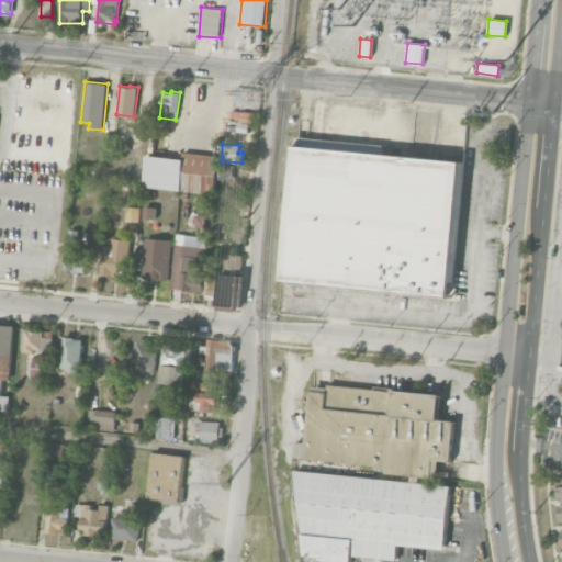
[(450,298),(462,163),(296,146),(283,282),(450,298)]
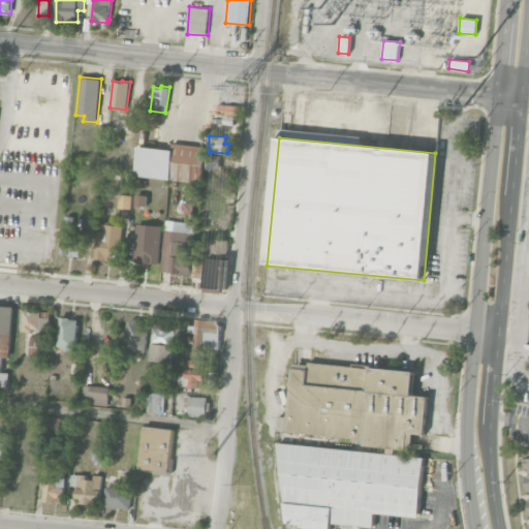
[(134,175),(137,146),(170,150),(172,143),(207,147),(203,183),(134,175)]
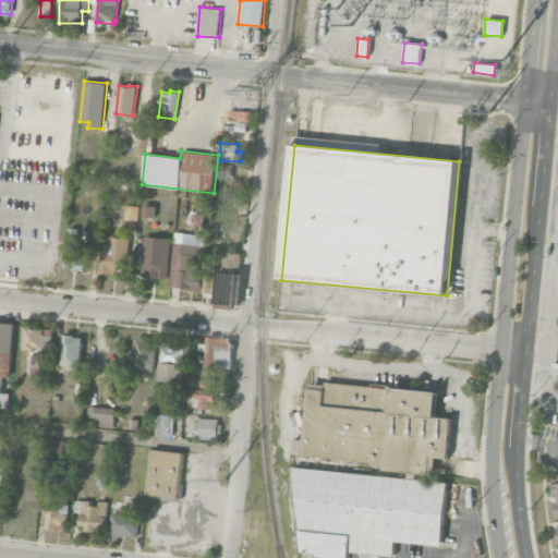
[(125,204),(138,205),(137,220),(124,219),(125,204)]
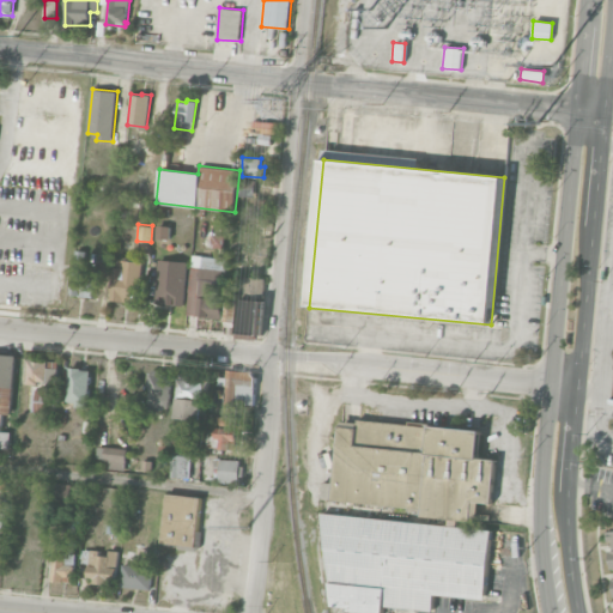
[(157,225),(170,225),(170,238),(156,238),(157,225)]
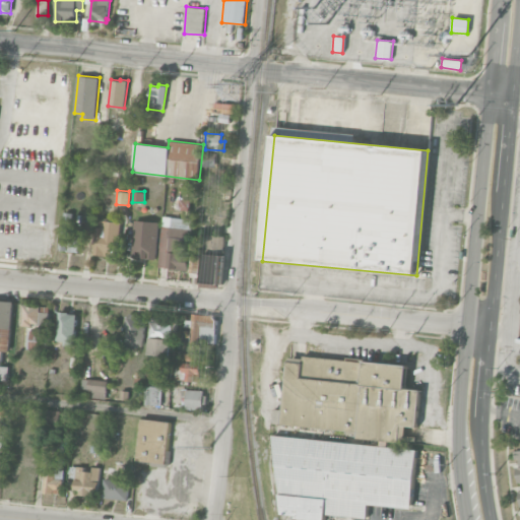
[(180,199),(190,199),(190,210),(179,209),(180,199)]
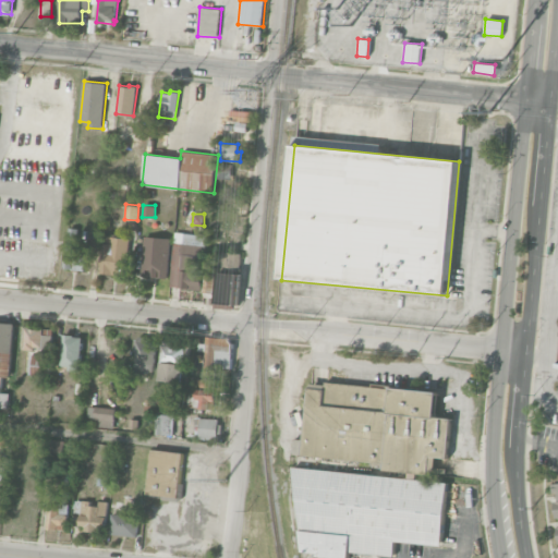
[(63,267),(69,227),(79,228),(76,244),(80,244),(77,255),(86,256),(84,270),(63,267)]
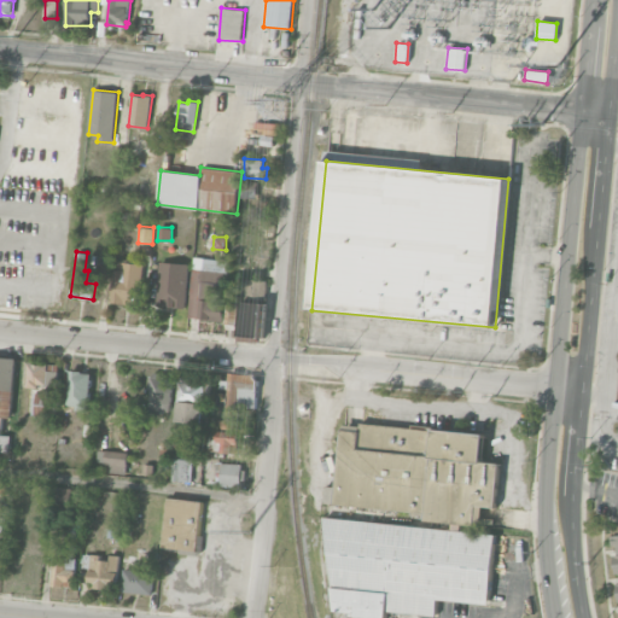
[(188,318),(194,256),(225,260),(222,283),(220,283),(217,310),(223,312),(222,321),(188,318)]
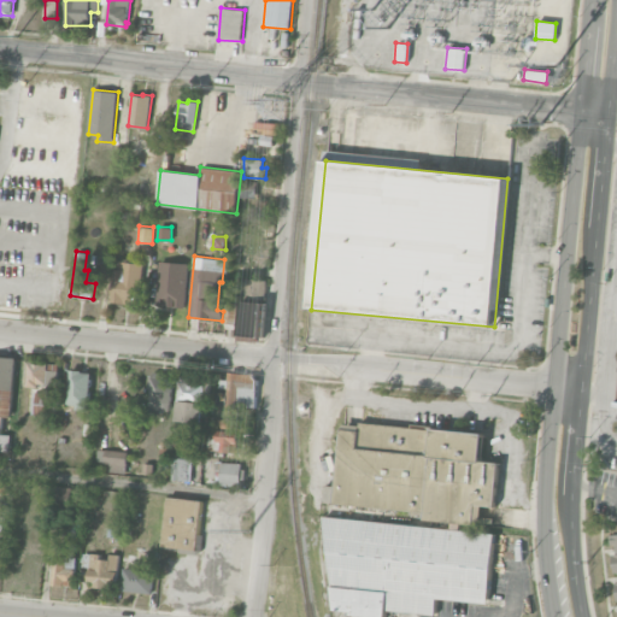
[(111,301),(115,268),(117,269),(117,260),(142,263),(140,291),(133,289),(131,304),(111,301)]
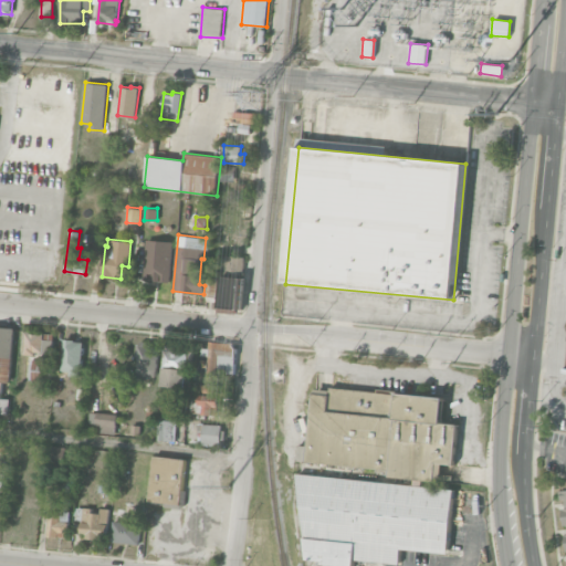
[(146,239),(143,280),(155,280),(155,276),(159,276),(159,281),(170,282),(173,241),(146,239)]
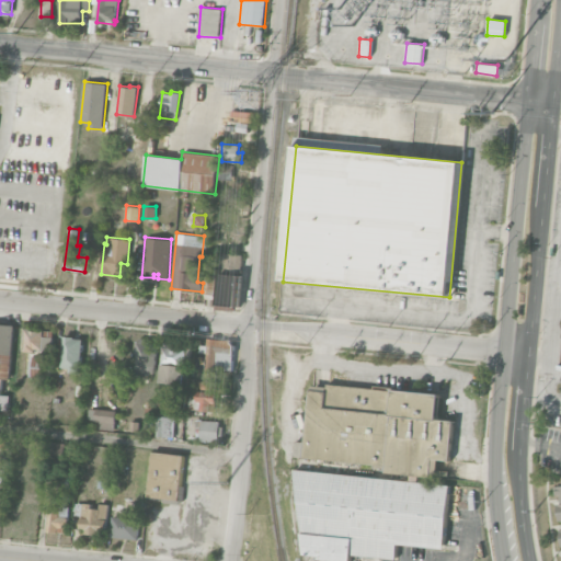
[(218,309),(237,311),(241,275),(222,273),(218,309)]
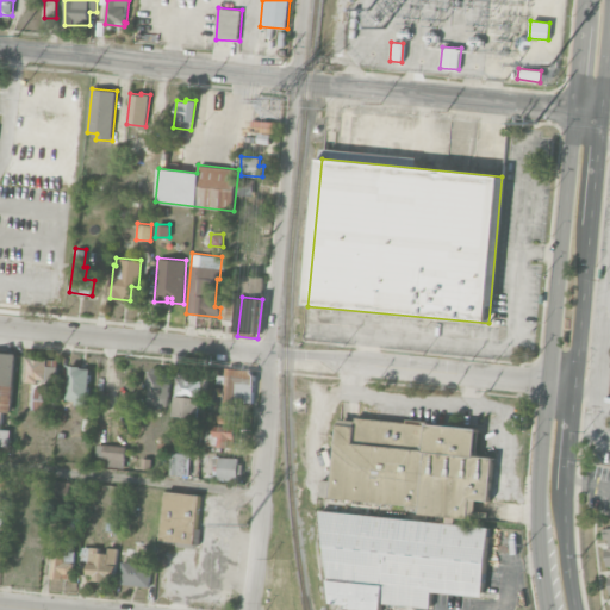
[(236,299),(235,321),(223,319),(224,298),(236,299)]
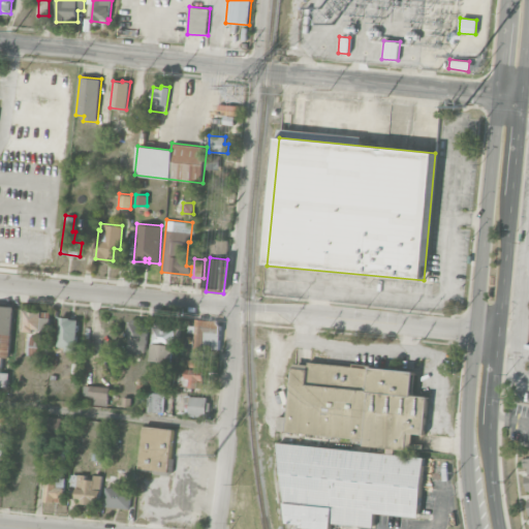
[(0,304),(0,385),(8,386),(9,372),(1,372),(2,356),(9,358),(14,306),(0,304)]
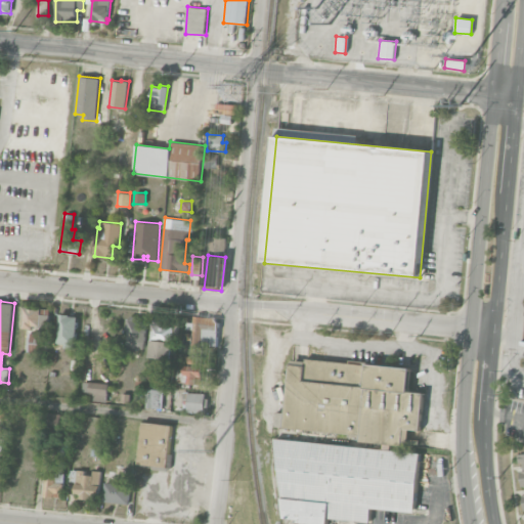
[(25,307),(24,328),(33,329),(33,325),(49,325),(50,308),(31,308),(31,307),(25,307)]
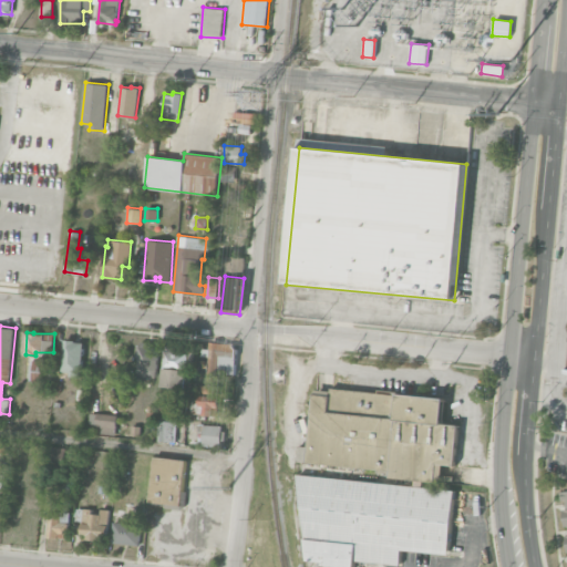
[(64,339),(62,371),(71,372),(70,375),(81,377),(84,342),(75,342),(75,340),(64,339)]
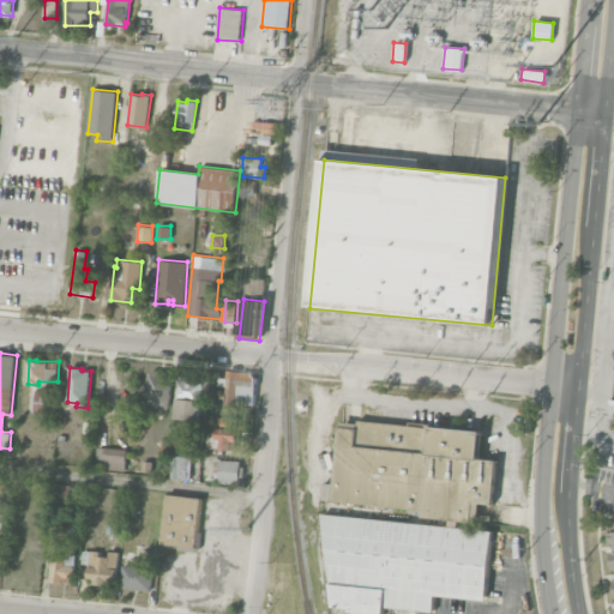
[(149,373),(148,386),(150,386),(148,409),(160,410),(161,407),(168,408),(172,377),(168,375),(168,371),(152,369),(152,373),(149,373)]
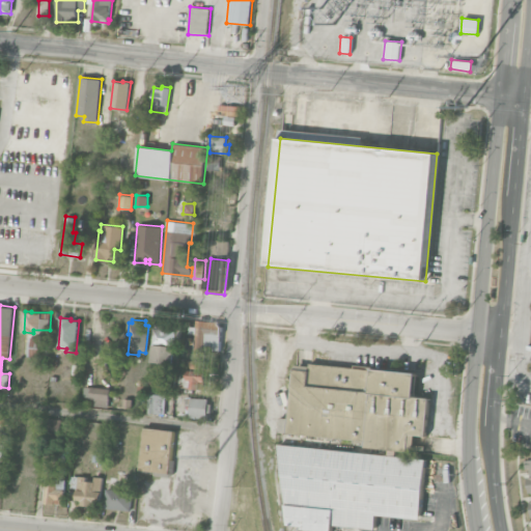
[(196,319),(196,326),(190,326),(189,333),(196,333),(194,351),(204,351),(204,348),(219,350),(220,327),(217,322),(196,319)]
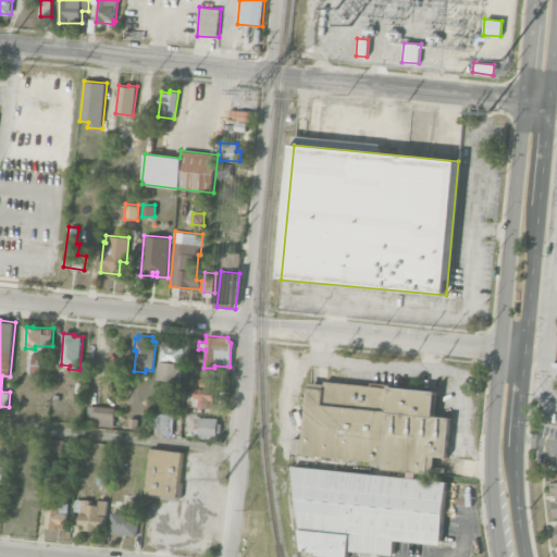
[(158,380),(182,382),(185,346),(169,344),(170,341),(162,339),(158,380)]
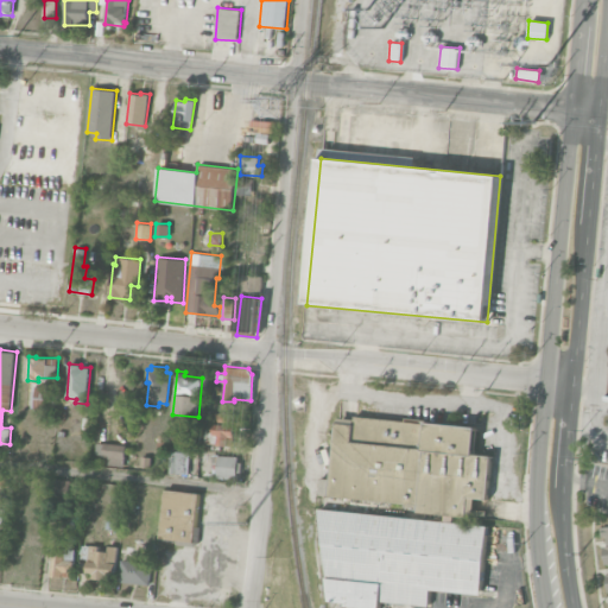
[(32,386),(57,387),(56,410),(31,407),(32,386)]
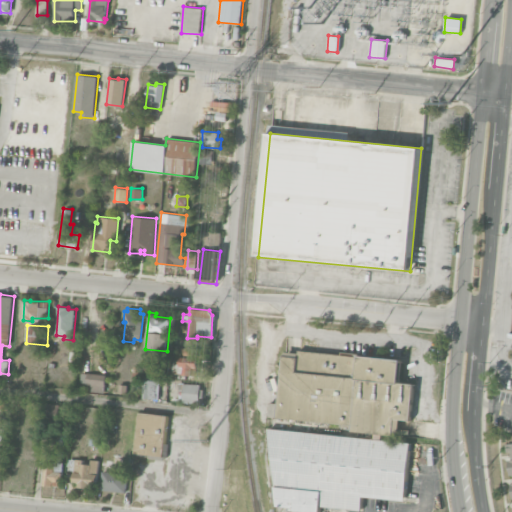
[(176,363),(178,363),(178,375),(198,375),(199,360),(193,360),(193,348),(176,348),(176,363)]
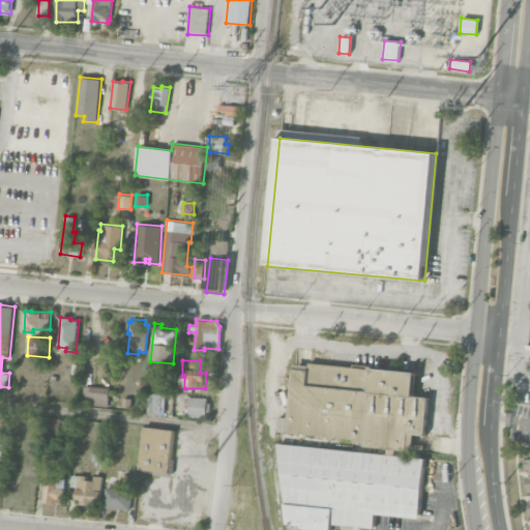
[(289,432),(295,369),(311,370),(312,363),(375,370),(375,367),(417,372),(415,395),(431,396),(428,435),(411,433),(409,449),(366,445),(367,439),(289,432)]
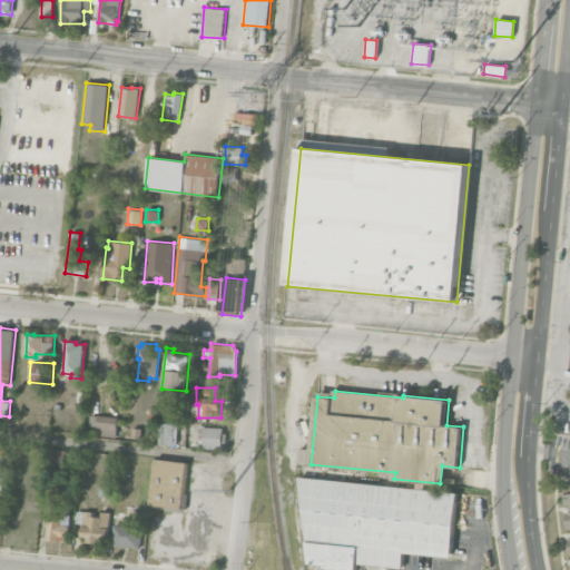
[(158,416),(158,406),(168,408),(168,416),(158,416)]
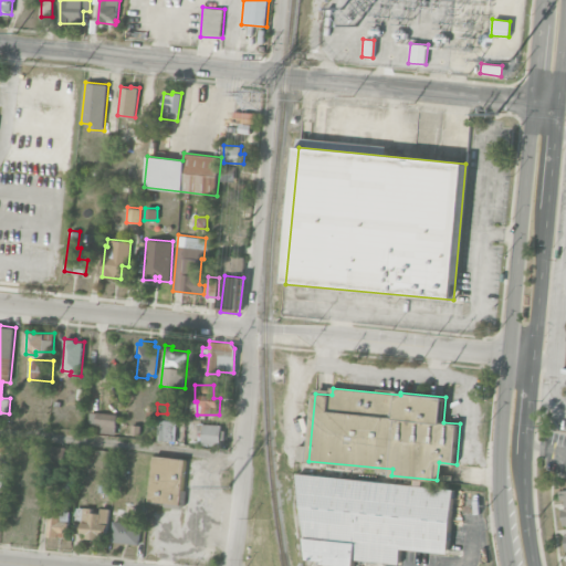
[(147,405),(157,406),(155,420),(145,419),(147,405)]
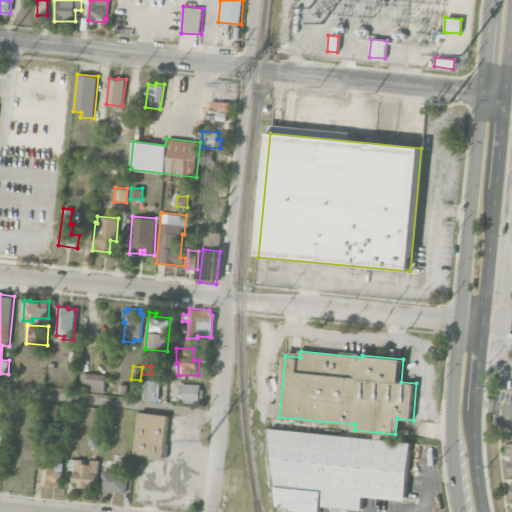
[(86,384),(87,372),(106,374),(104,386),(86,384)]
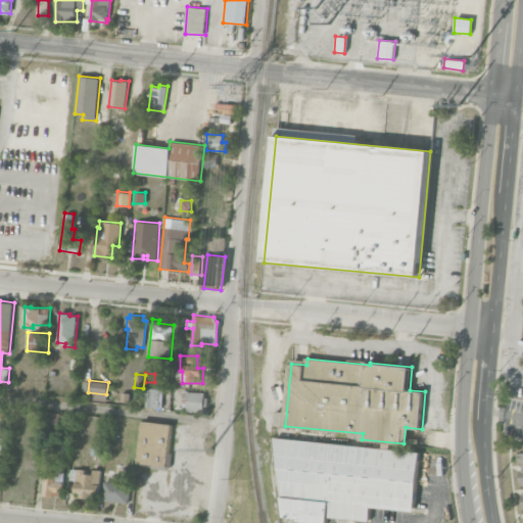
[(146,384),(162,385),(161,407),(144,407),(146,384)]
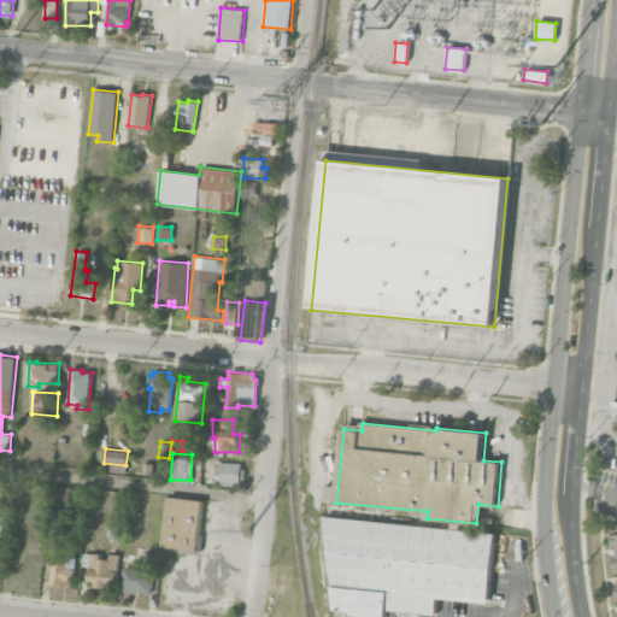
[(221,462),(241,463),(241,469),(245,469),(245,479),(240,479),(240,486),(221,486),(221,462)]
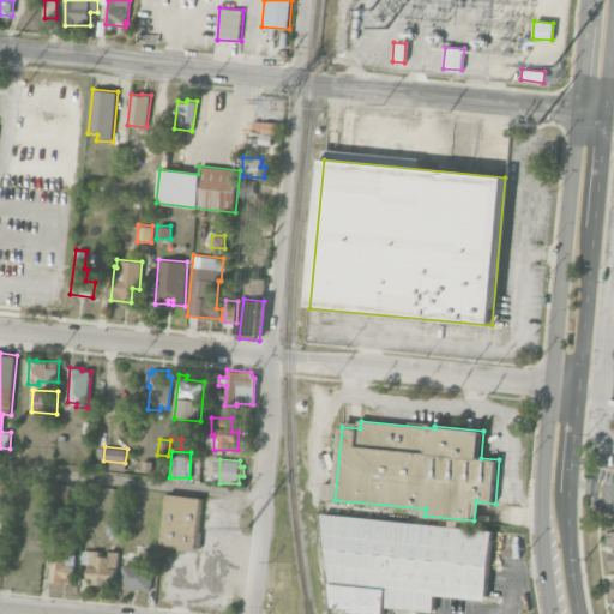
[(143,461),(154,461),(154,471),(142,470),(143,461)]
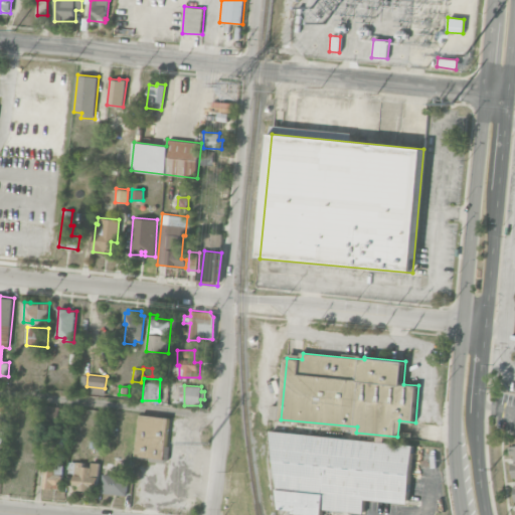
[(45,405),(58,406),(57,415),(45,414),(45,405)]
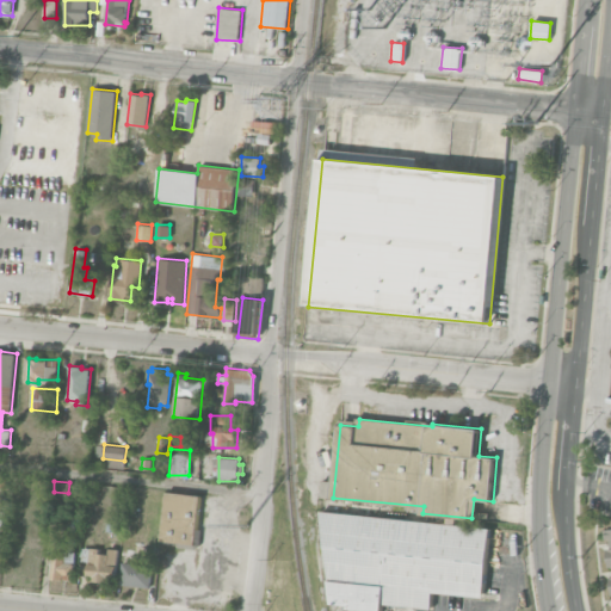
[(196,545),(203,497),(167,492),(161,541),(196,545)]
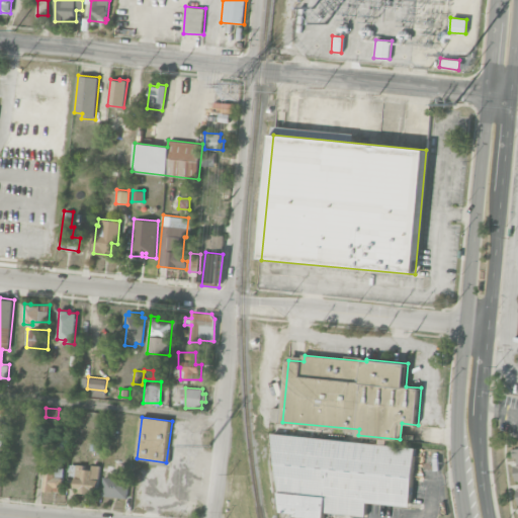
[(412,506),(368,501),(367,515),(327,511),(326,517),(296,516),(296,513),(283,511),(274,433),(417,446),(412,506)]
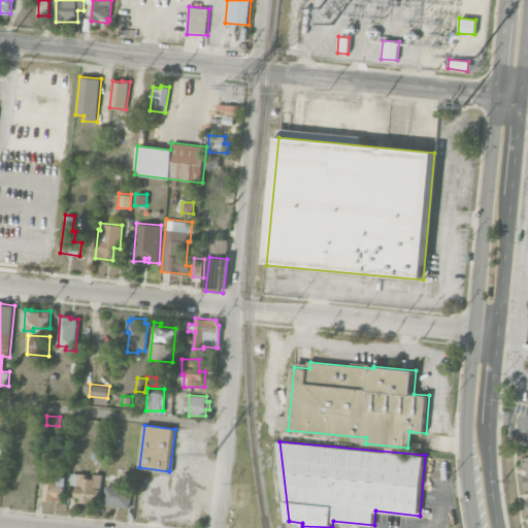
[(100,502),(101,474),(94,473),(94,476),(77,475),(76,501),(100,502)]
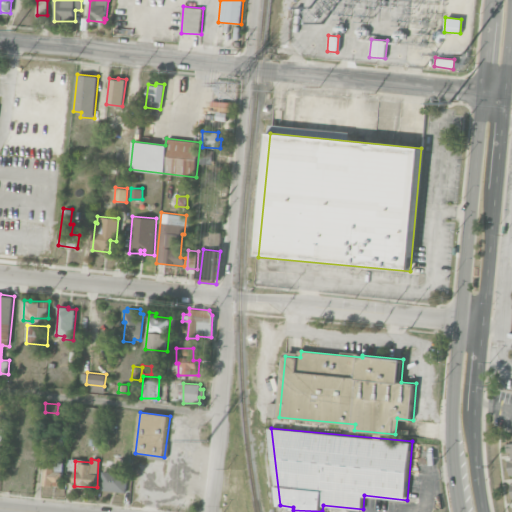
[(63,462),(45,461),(44,486),(62,486),(63,462)]
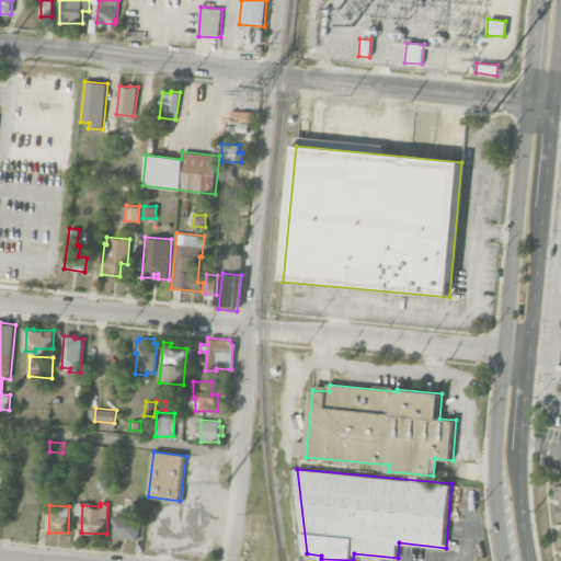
[(139,517),(111,516),(111,538),(138,539),(139,517)]
